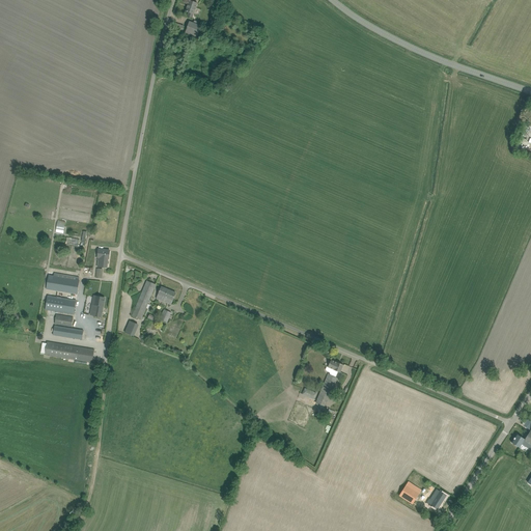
[(192,18),(193,15),(197,3),(190,0),(187,8),(186,10),(186,11),(189,12),(188,17),(192,18)]
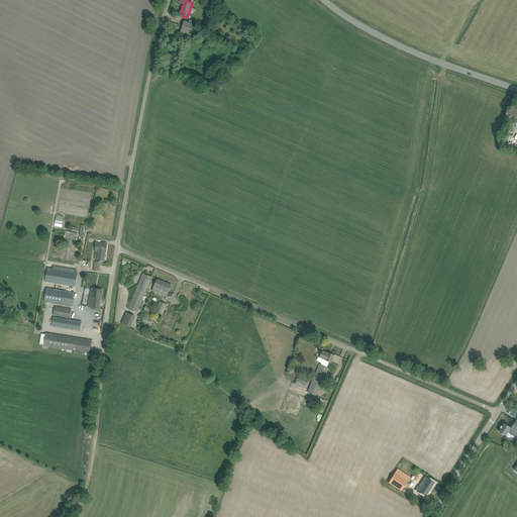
[(208,13),(216,19),(221,13),(212,7),(208,13)]
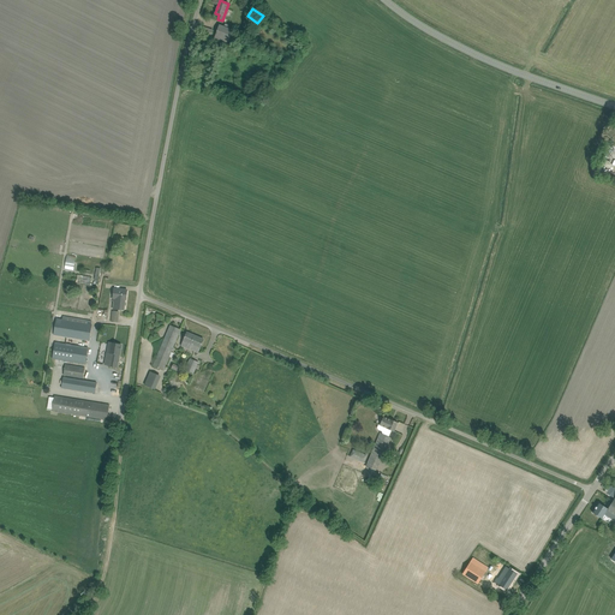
[(220,25),(213,43),(227,48),(233,30),(220,25)]
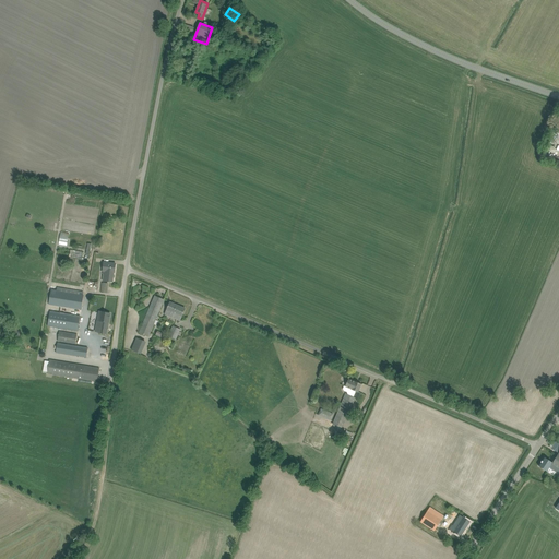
[(193,27),(183,24),(181,31),(192,34),(193,27)]
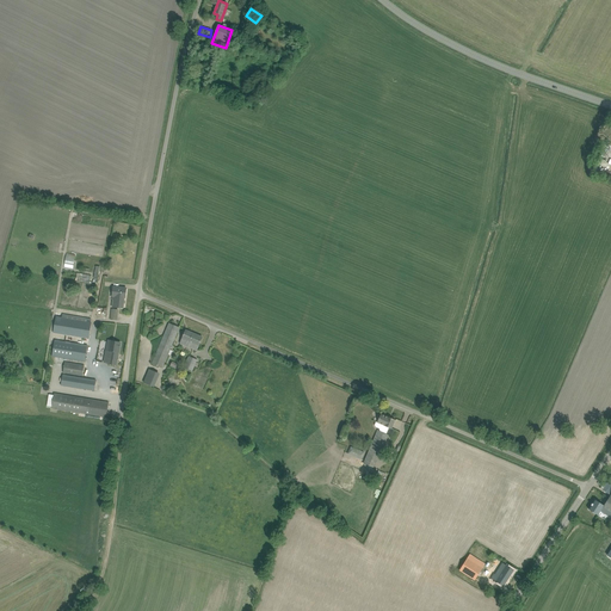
[(62,265),(72,266),(73,254),(63,253),(62,265)]
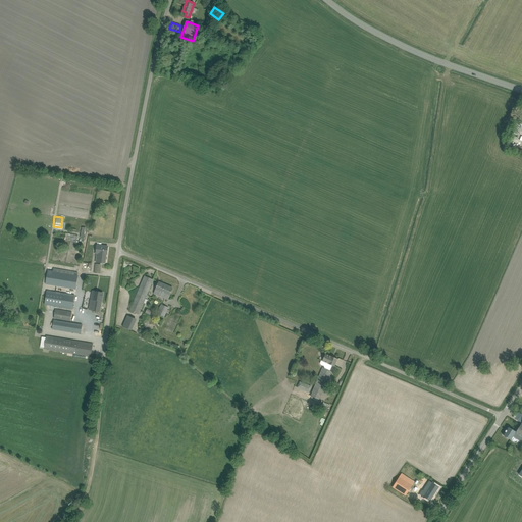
[(108,247),(103,246),(97,245),(96,253),(97,253),(96,262),(105,263),(106,254),(107,254),(108,247)]
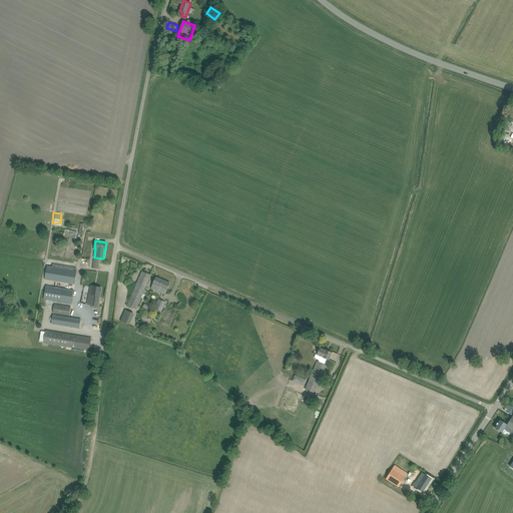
[(45,280),(75,285),(77,272),(47,267),(45,280)]
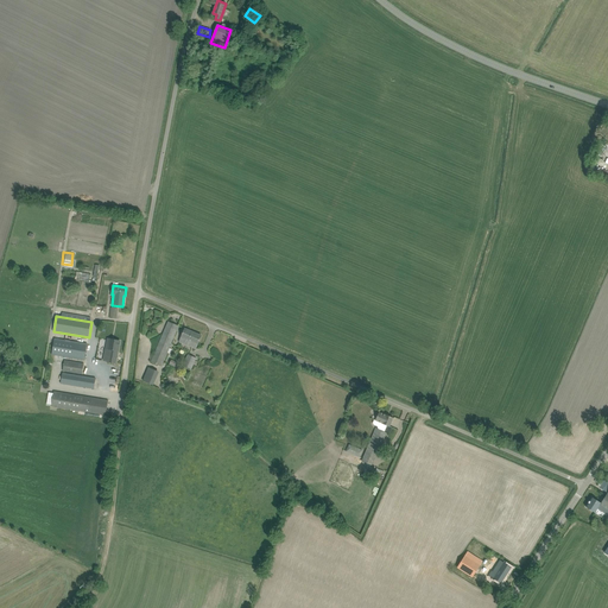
[(162,367),(176,331),(178,325),(169,322),(151,362),(162,367)]
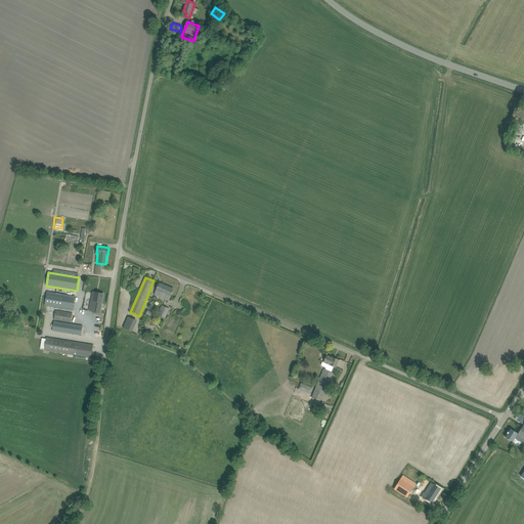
[(160,284),(155,295),(169,301),(170,297),(174,290),(160,284)]
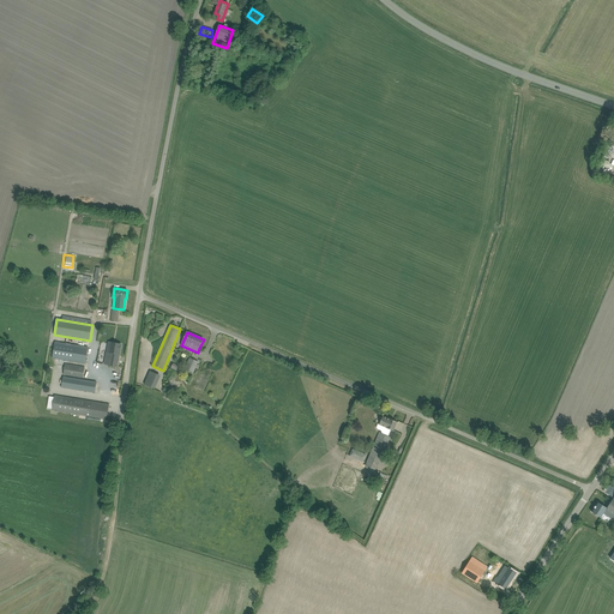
[(55,342),(53,357),(85,363),(88,348),(55,342)]
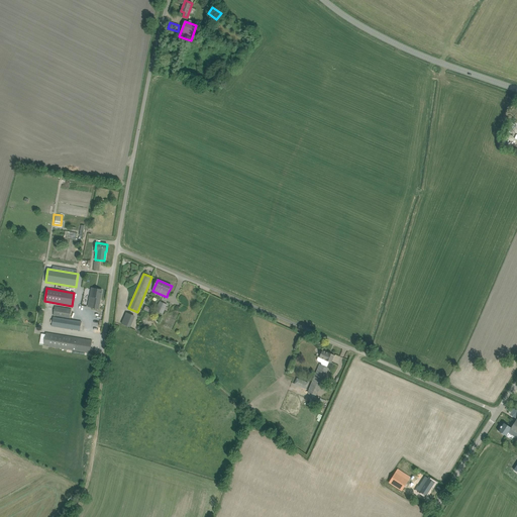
[(94,297),(92,308),(98,309),(102,290),(92,288),(90,297),(94,297)]
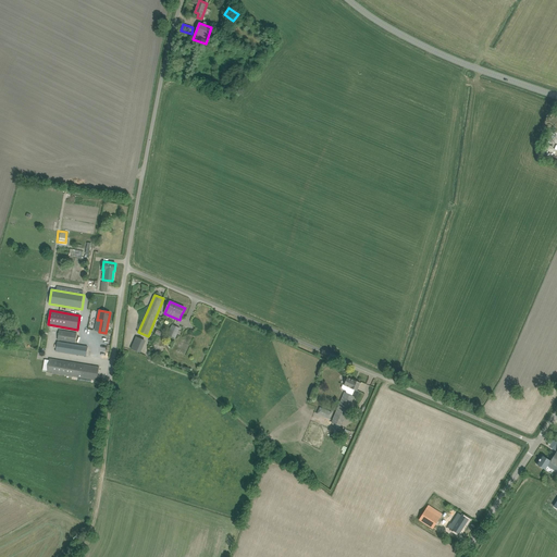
[(172,324),(168,335),(175,338),(178,333),(180,333),(181,331),(180,331),(181,327),(172,324)]
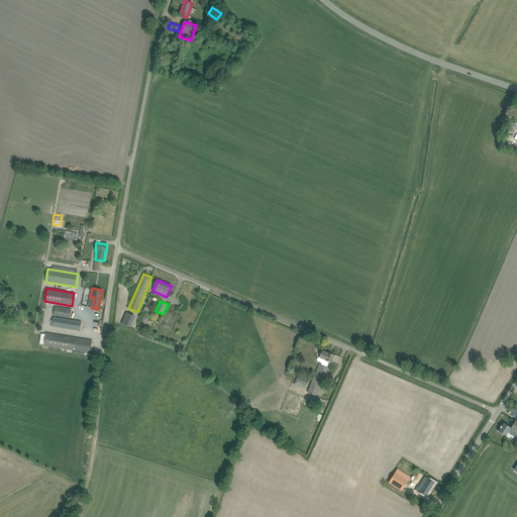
[(72,309),(55,307),(54,315),(70,318),(72,309)]
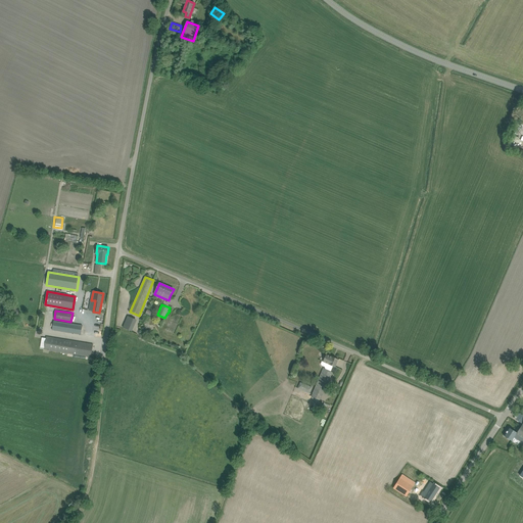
[(121,327),(130,331),(135,319),(125,315),(121,327)]
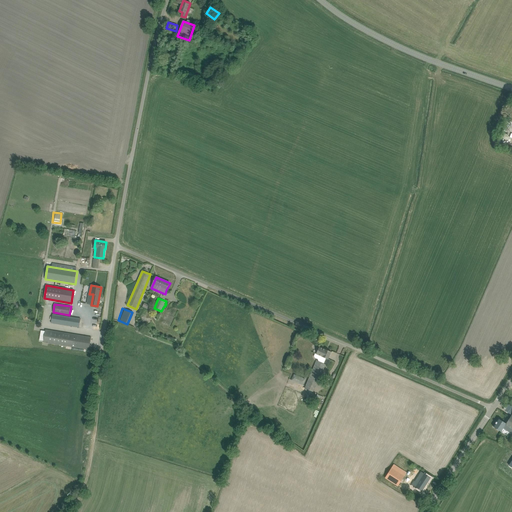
[(51,323),(74,327),(79,328),(81,319),(52,314),(51,323)]
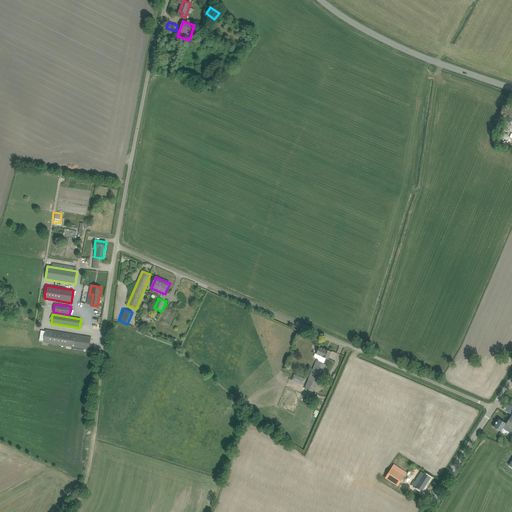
[(91,337),(86,336),(45,330),(44,342),(89,350),(91,337)]
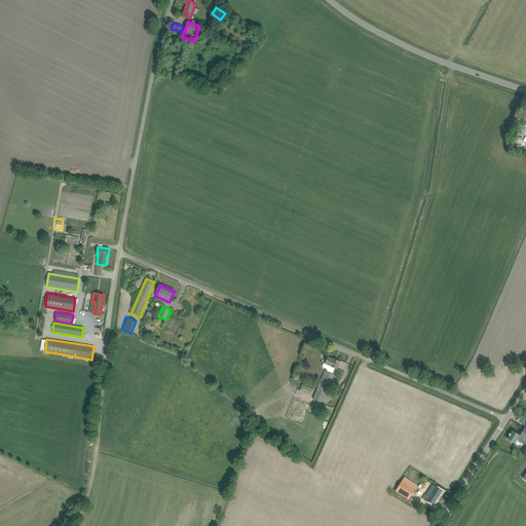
[(328,357),(326,362),(325,364),(324,363),(323,366),(324,368),(327,369),(328,368),(329,366),(337,369),(340,362),(334,359),(334,360),(328,357)]
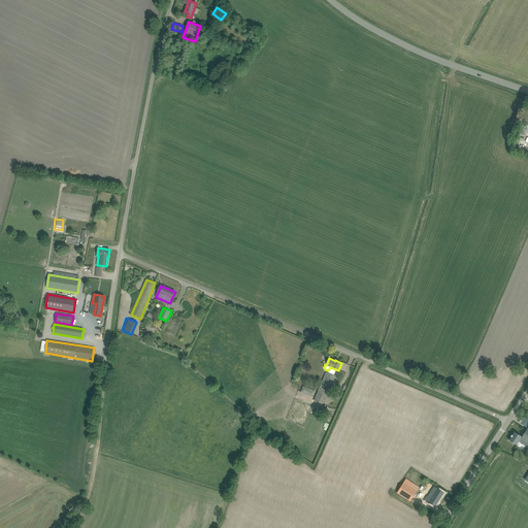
[(330,387),(331,388),(336,375),(326,371),(314,401),(323,404),(330,387)]
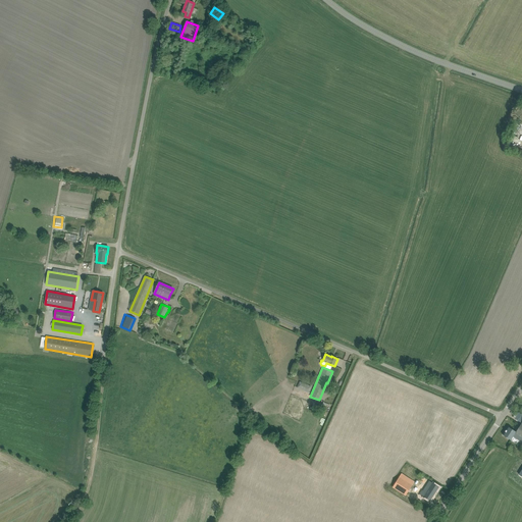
[(297,387),(309,393),(311,386),(300,381),(297,387)]
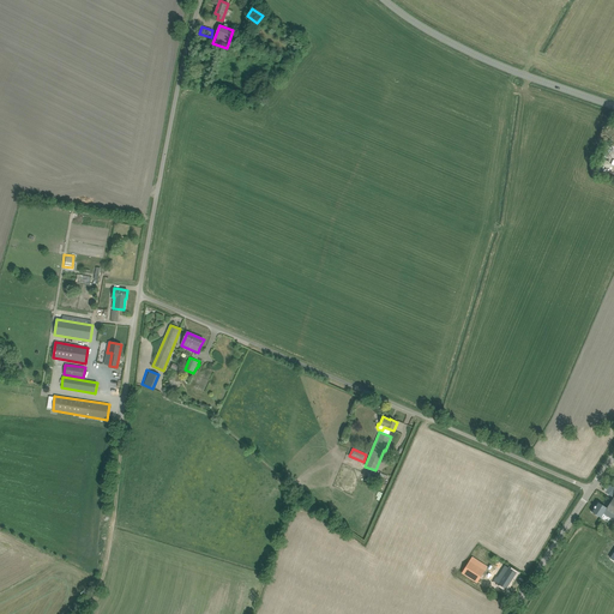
[(591,512),(602,518),(605,515),(613,519),(613,497),(607,509),(597,503),(591,512)]
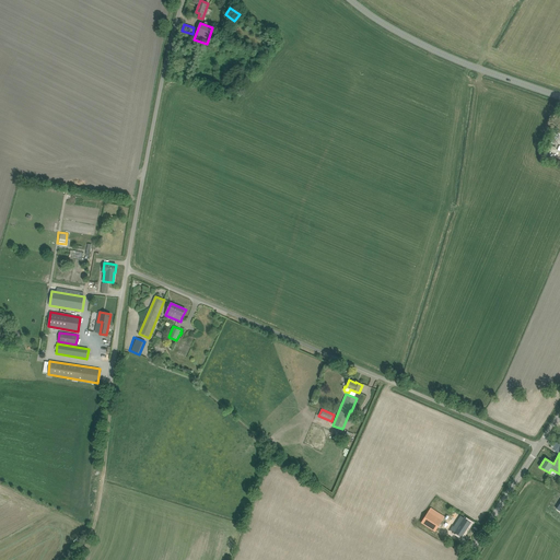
[(429,512),(421,523),(435,532),(442,521),(429,512)]
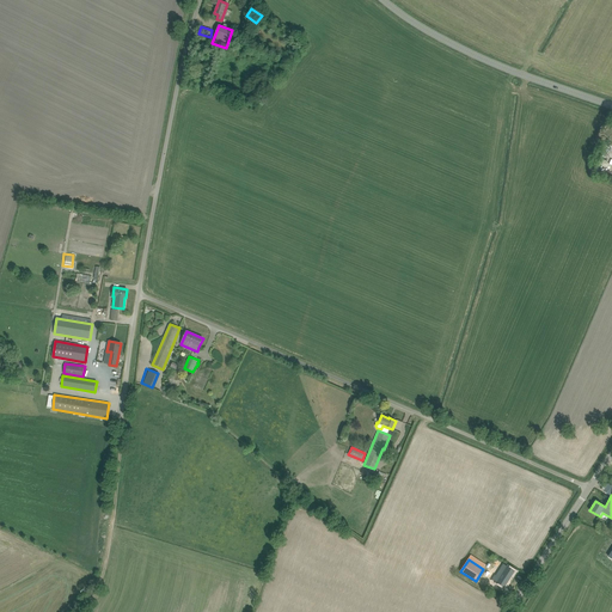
[(515,571),(510,568),(505,564),(500,573),(494,569),(490,575),(493,577),(491,579),(505,587),(515,571)]
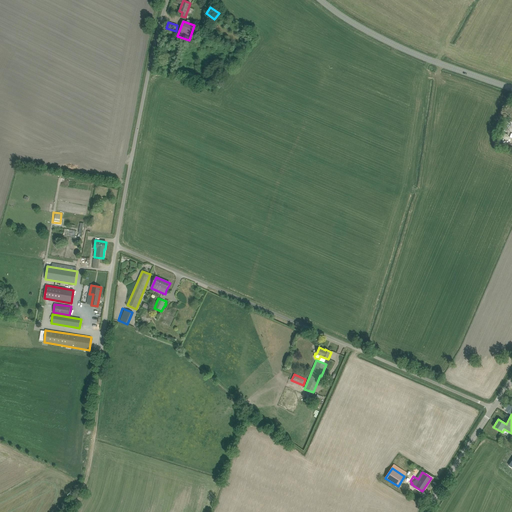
All buildings are outlined.
